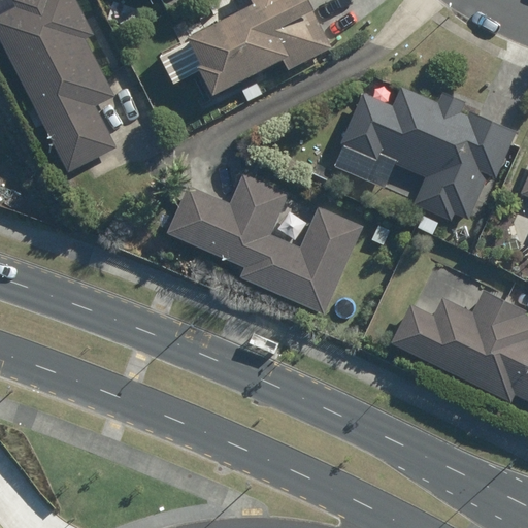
[(9,0),(13,7),(0,13),(0,41),(66,172),(114,147),(94,106),(113,97),(84,40),(92,35),(73,0),(9,0)]
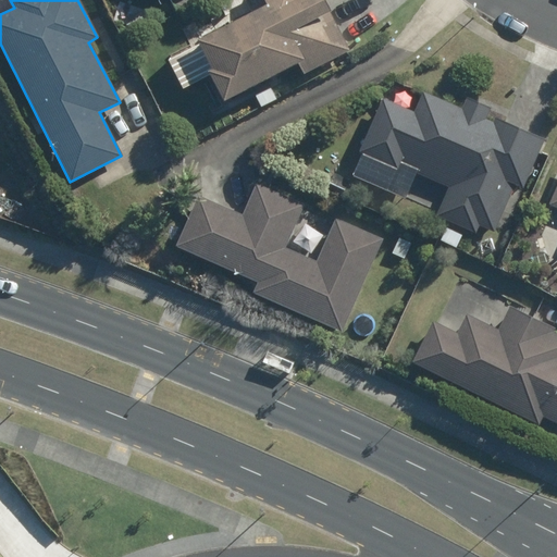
[(263,0),(267,5),(195,40),(208,69),(205,70),(220,100),(296,63),(300,73),(347,50),(322,0),(263,0)]
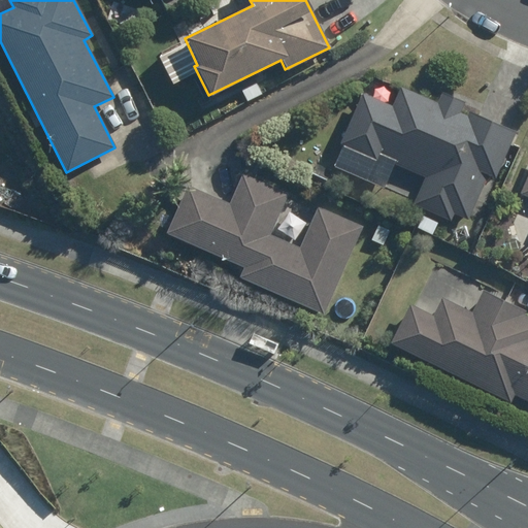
[(342,145),(333,168),(383,189),(393,164),(424,177),(413,205),(451,220),(453,215),(468,221),(487,175),(494,178),(515,130),(468,110),(466,116),(459,112),(464,101),(441,93),(437,103),(400,88),(392,107),(360,94),(339,144),(342,145)]
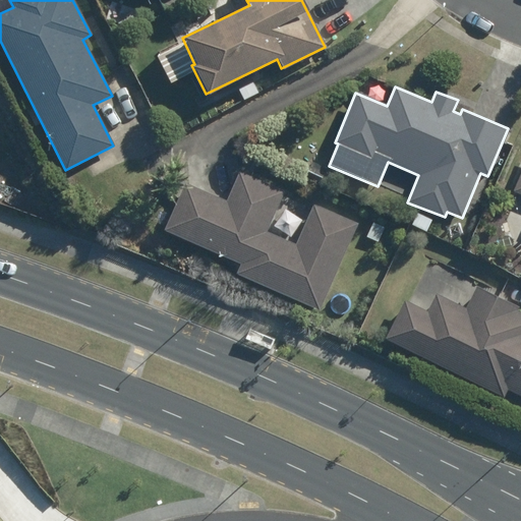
[(520,175),(520,169),(512,167),(507,181),(517,184),(520,175)]
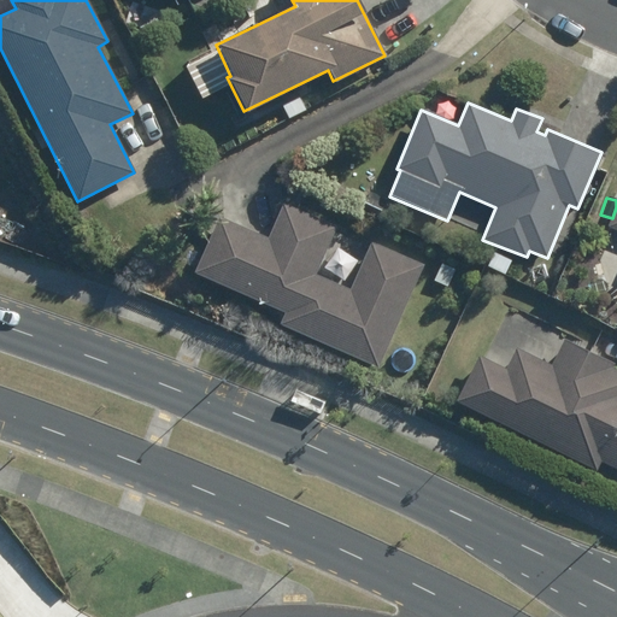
[(315,274),(335,228),(282,205),(266,240),(217,218),(193,272),(283,312),(278,323),(377,368),(422,266),(369,244),(348,289),(315,274)]
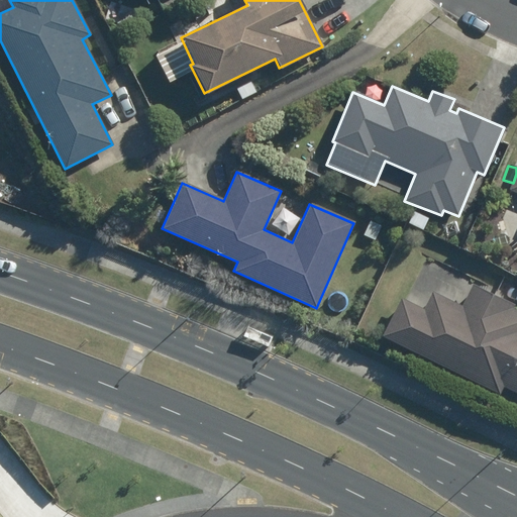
[(413,211),(406,224),(421,231),(428,218),(413,211)]
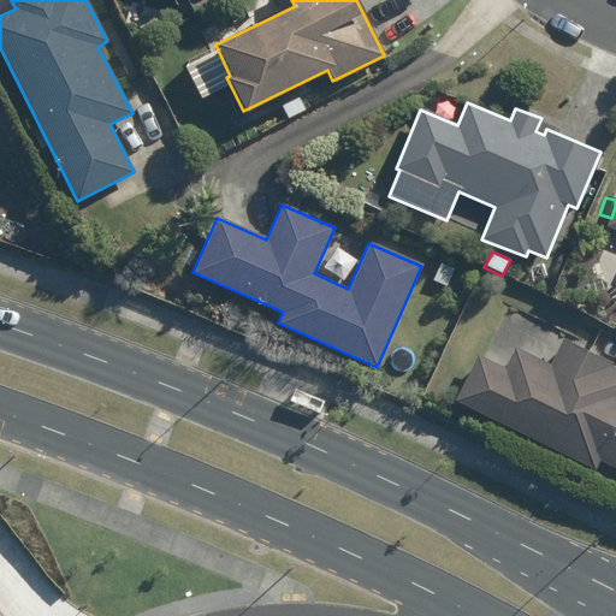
[(454,400),(594,471),(599,461),(615,469),(615,371),(610,368),(612,365),(563,341),(550,367),(514,348),(502,369),(475,356),(454,400)]
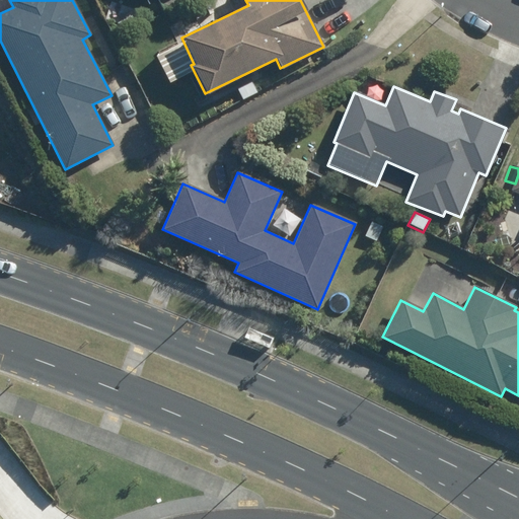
All buildings are outlined.
